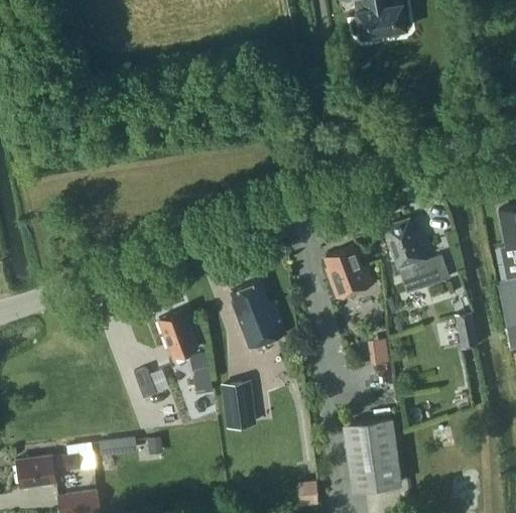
[(339,0),(340,4),(353,2),(360,39),(406,31),(402,5),(390,7),(388,0),(339,0)]
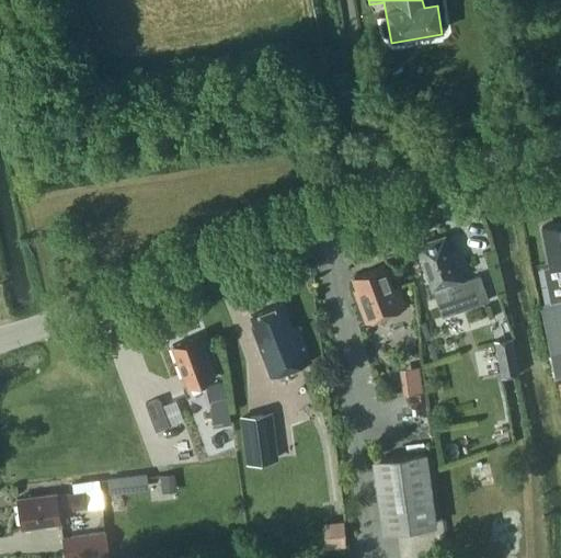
[(560,226),(540,230),(548,270),(560,266),(560,271),(560,226)]
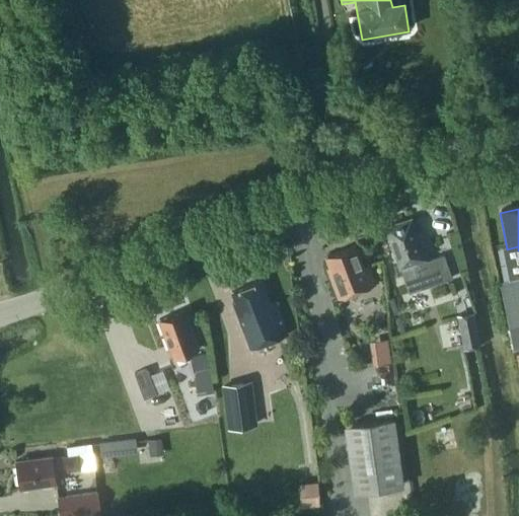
[(403,227),(402,224),(385,230),(399,271),(409,296),(451,281),(443,258),(433,262),(428,263),(420,238),(417,239),(412,224),(403,227)]
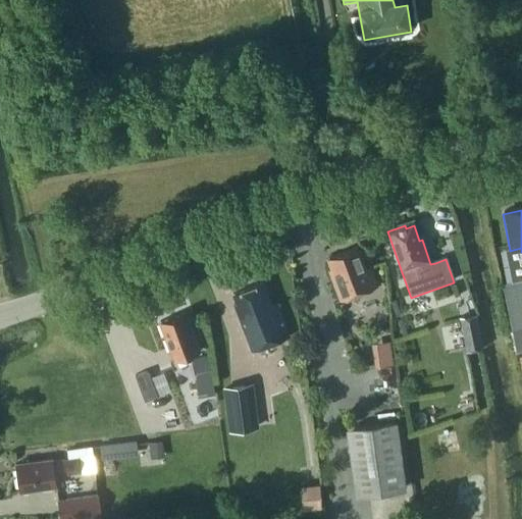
[(365,272),(357,250),(327,261),(331,272),(328,273),(341,304),(376,290),(369,271),(365,272)]
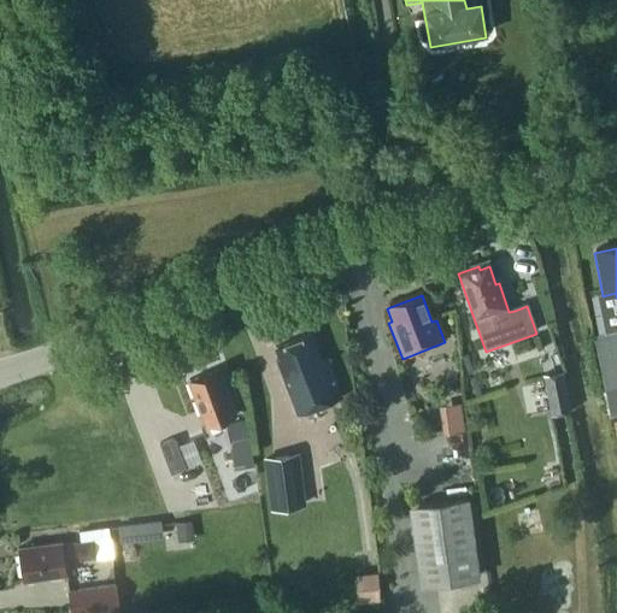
[(616,332),(605,336),(595,339),(611,420),(616,418),(616,332)]
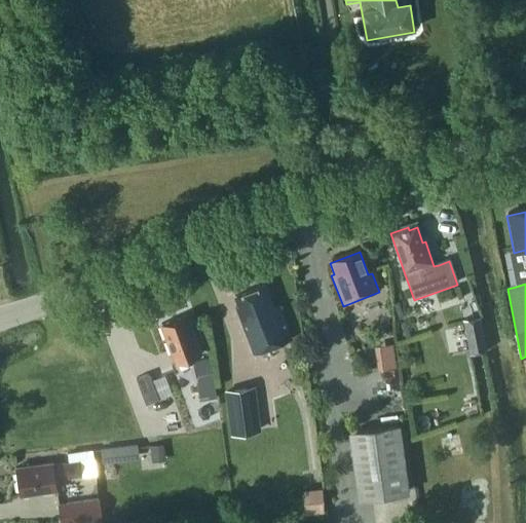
[(272,310),(264,288),(234,299),(237,307),(235,308),(254,357),(291,342),(278,308),(272,310)]
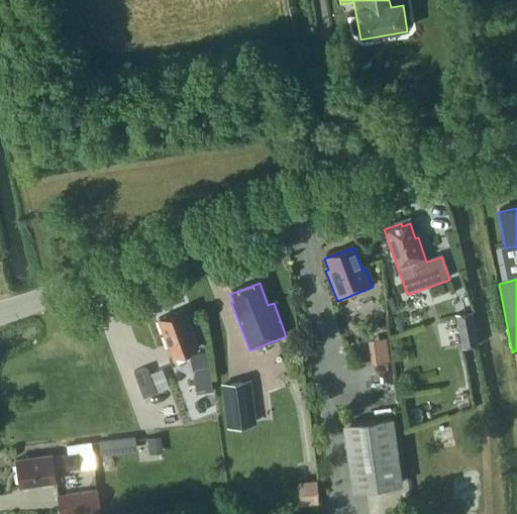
[(198,350),(183,312),(158,321),(173,360),(198,350)]
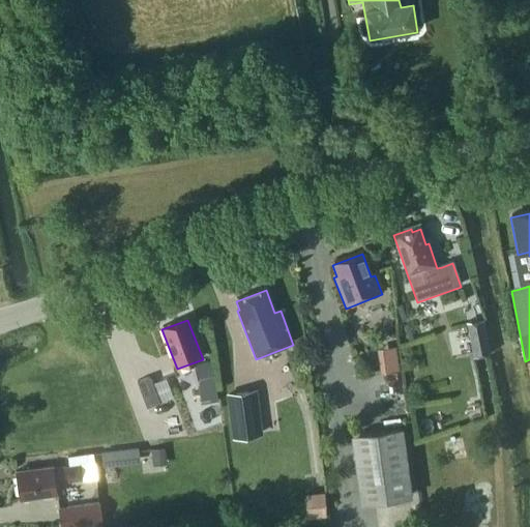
[(472,359),(491,356),(484,323),(467,326),(472,359)]
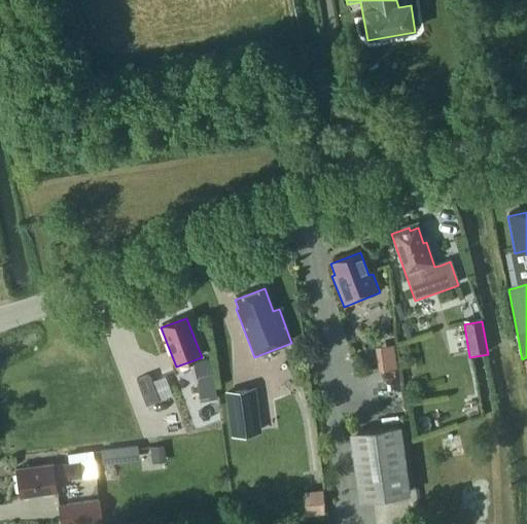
[(379,347),(383,372),(401,369),(397,344),(379,347)]
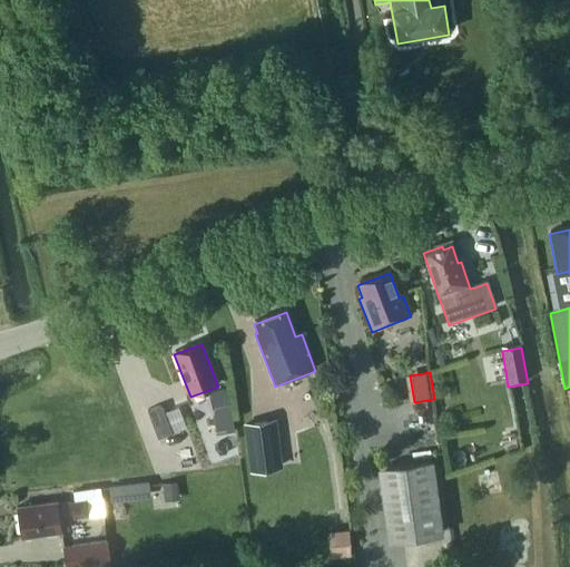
[(234,434),(228,392),(216,394),(219,410),(214,411),(217,437),(234,434)]
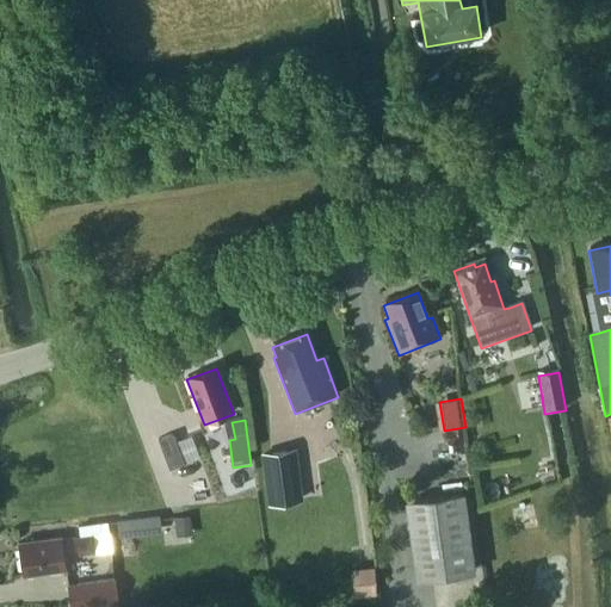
[(184,468),(173,437),(159,443),(170,472),(184,468)]
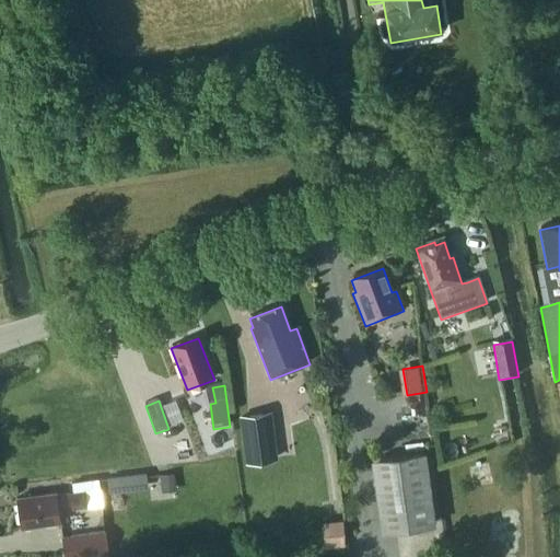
[(271,415),(240,419),(246,466),(278,463),(271,415)]
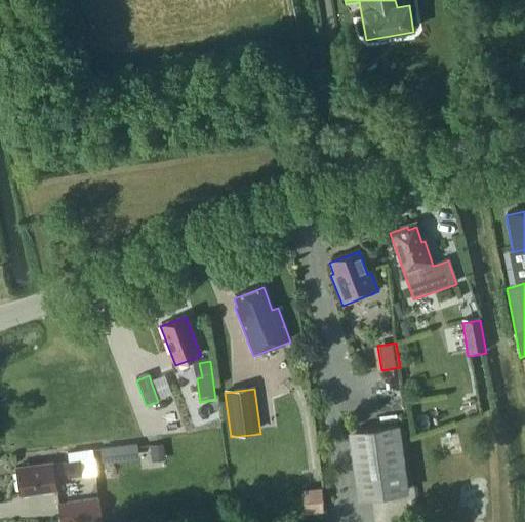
[(409,494),(399,427),(349,434),(358,502),(409,494)]
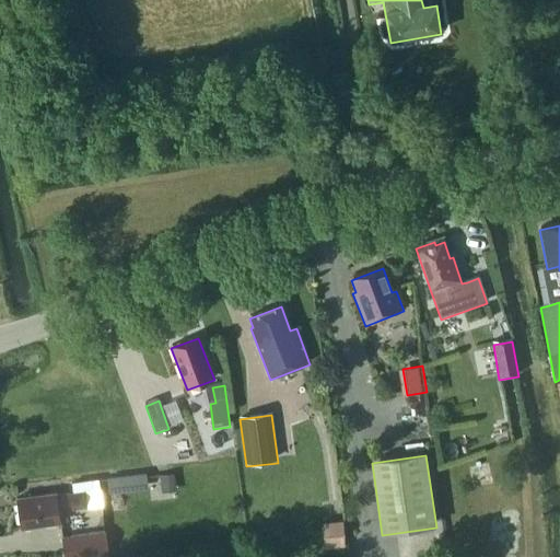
[(174,476),(160,478),(163,496),(176,494),(174,476)]
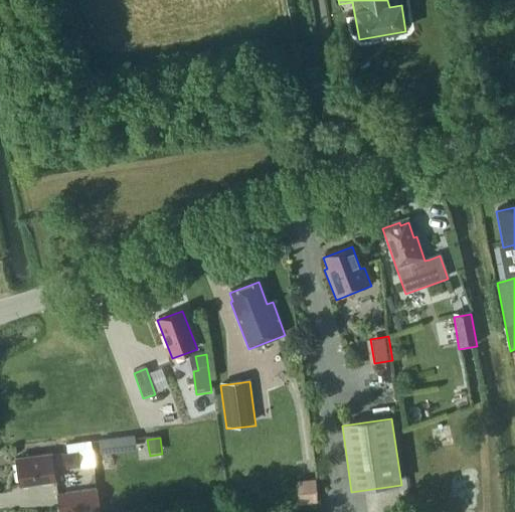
[(136,449),(135,439),(112,442),(113,451),(136,449)]
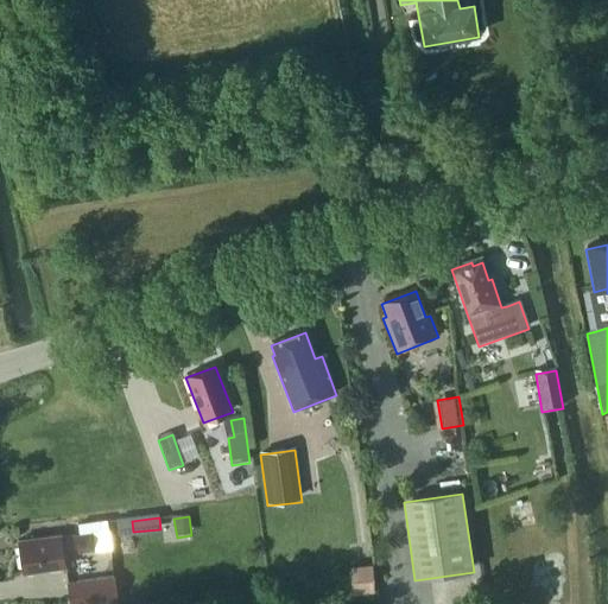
[(61,540),(61,538),(18,544),(23,576),(65,570),(64,557),(95,552),(93,535),(80,538),(61,540)]
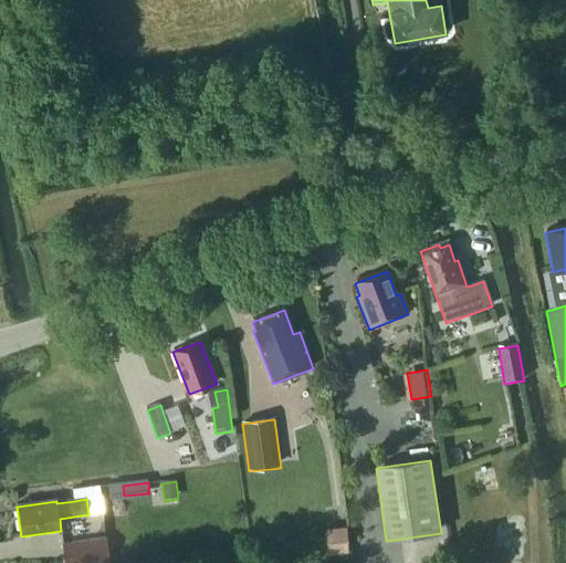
[(348,555),(346,529),(326,530),(328,556),(348,555)]
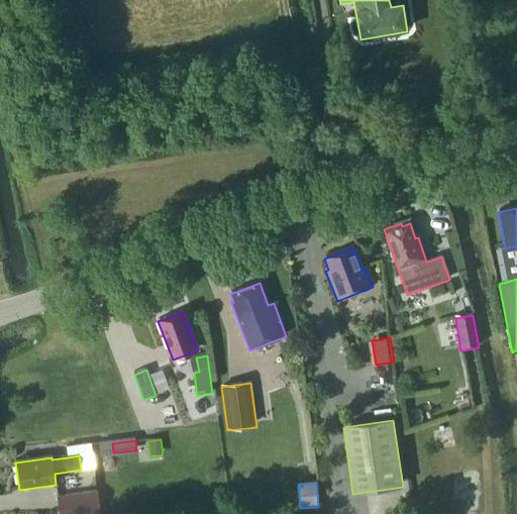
[(101,513),(98,493),(57,498),(59,513),(101,513)]
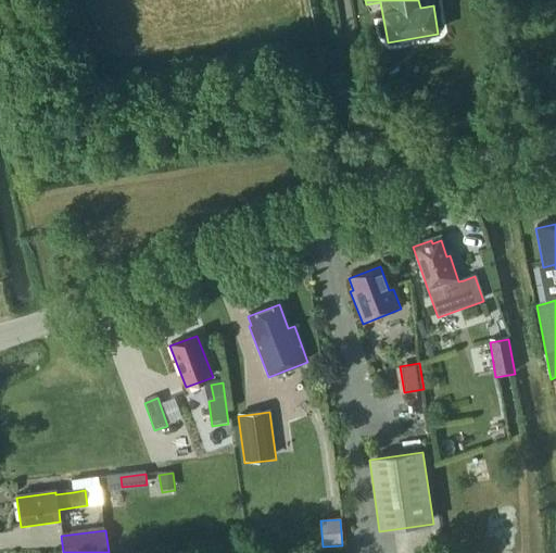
All buildings are outlined.
